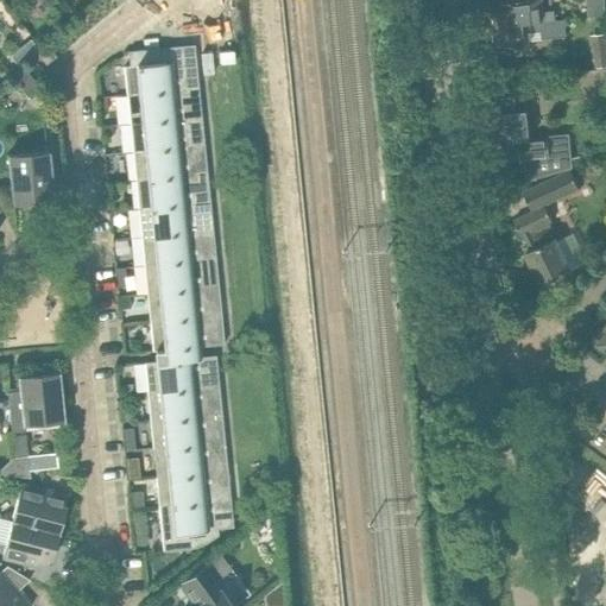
[(547,14),(544,0),(509,0),(486,2),(488,29),(555,23),(554,13),(547,14)]
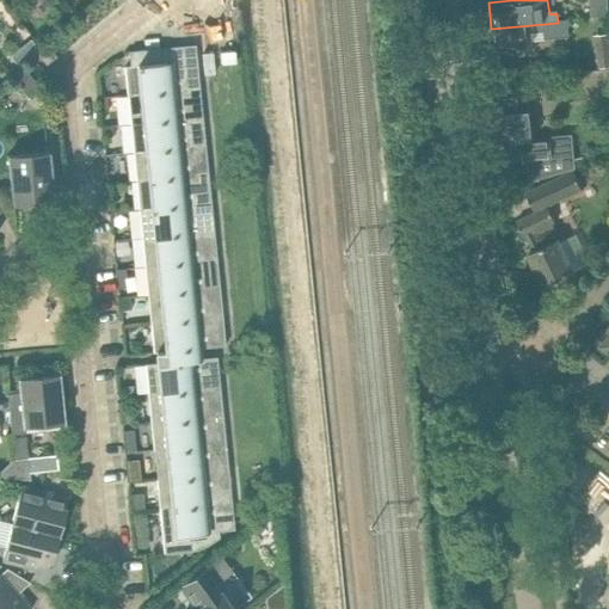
[(608,0),(594,0),(595,19),(608,17),(608,0)]
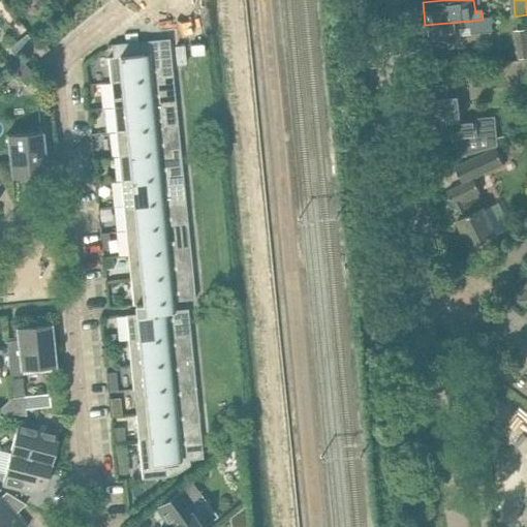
[(483,20),(425,25),(428,45),(447,43),(462,42),(461,30),(473,29),(474,36),(492,34),(491,27),(490,19),(483,20)]
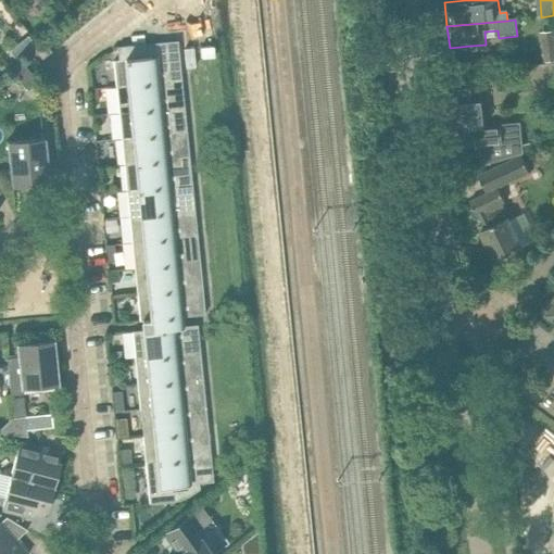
[(542,55),(543,64),(553,62),(553,35),(550,36),(551,54),(542,55)]
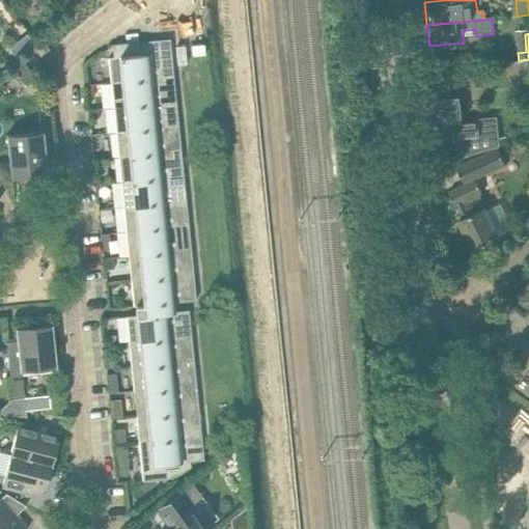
[(171,40),(114,47),(115,59),(111,59),(112,74),(174,67),(171,40)]
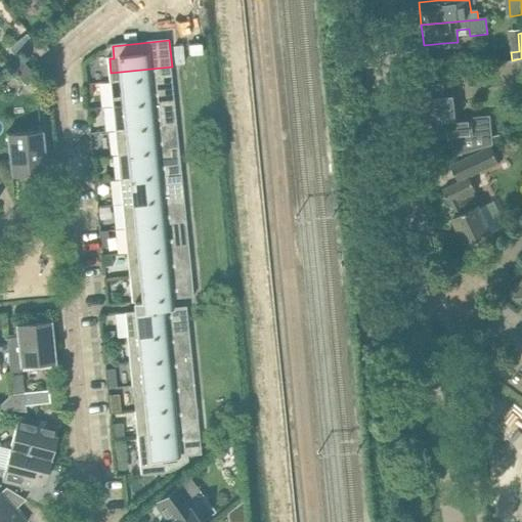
[(41,57),(50,50),(43,41),(34,48),(41,57)]
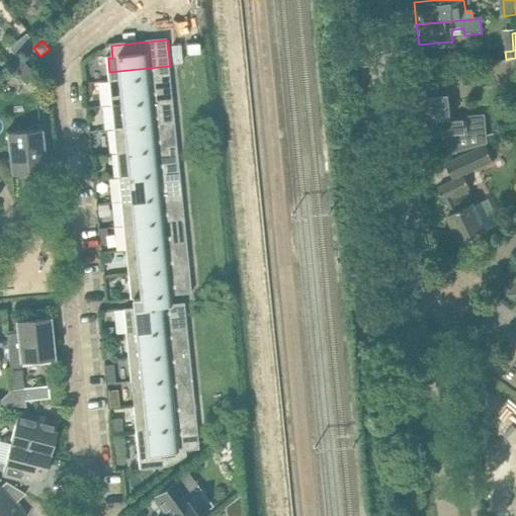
[(37,78),(21,58),(11,67),(27,86),(37,78)]
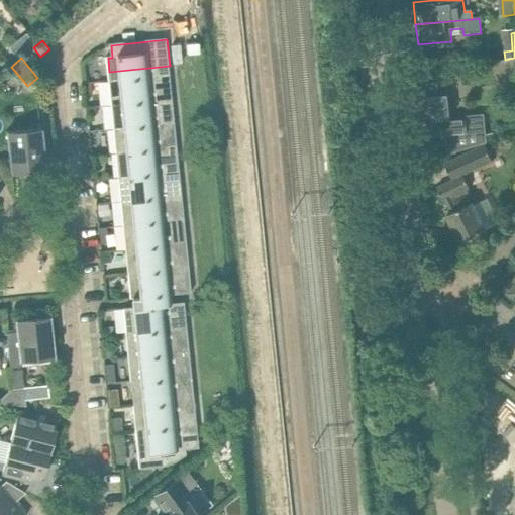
[(172,91),(170,66),(109,72),(112,97),(172,91)]
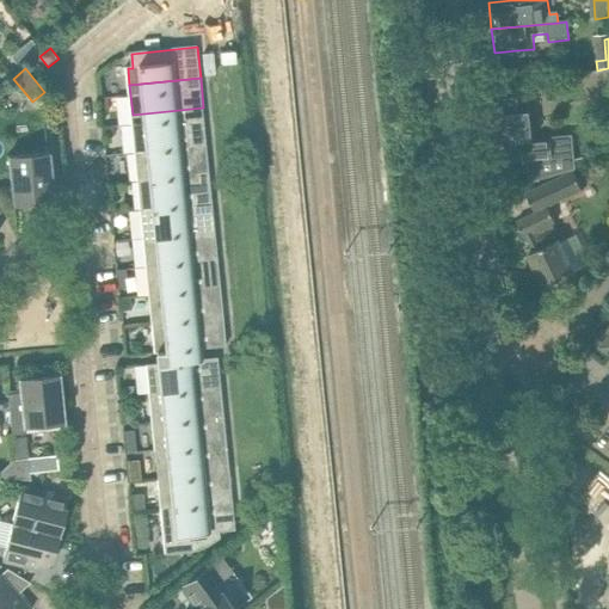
[(494,117),(493,117),(496,140),(497,140),(497,143),(494,147),(494,152),(498,154),(498,158),(521,157),(522,164),(529,162),(530,170),(535,170),(536,183),(559,177),(578,171),(578,168),(588,162),(585,158),(577,160),(574,136),(535,139),(531,114),(520,115),(518,100),(493,103),(494,117)]
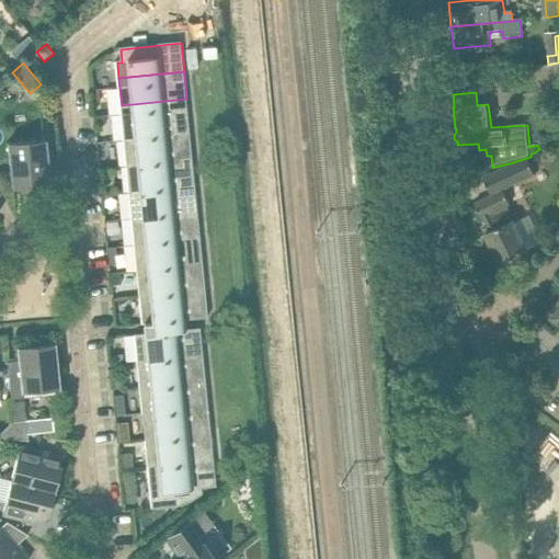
[(190,126),(186,99),(122,105),(124,133),(190,126)]
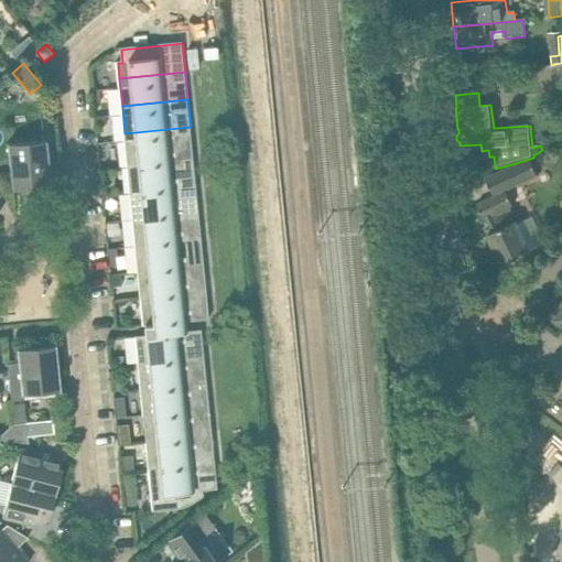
[(193,154),(191,127),(125,133),(128,161),(193,154)]
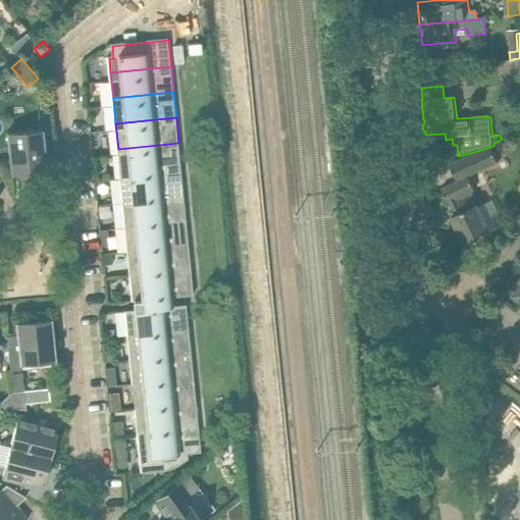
[(23,134),(8,135),(10,157),(12,176),(26,175),(26,177),(29,179),(32,179),(34,177),(34,174),(49,173),(44,132),(23,134)]
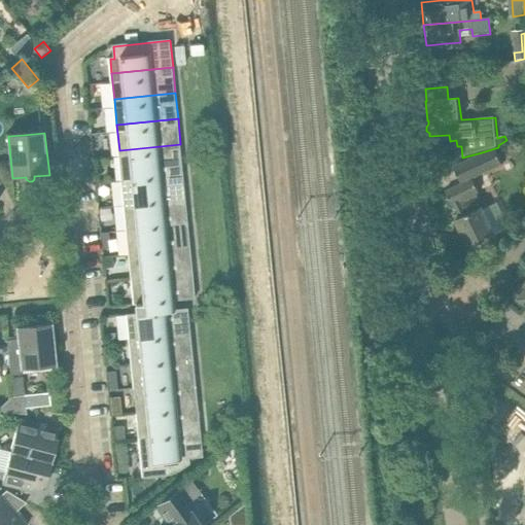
[(180,144),(119,150),(121,176),(183,170),(180,144)]
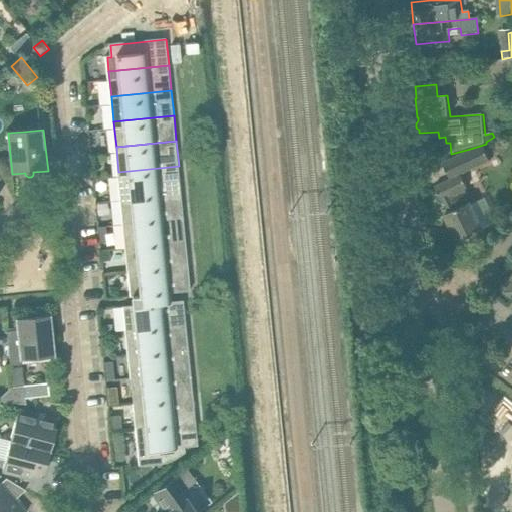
[(484,146),(444,165),(451,180),(454,179),(462,175),(491,161),(484,146)]
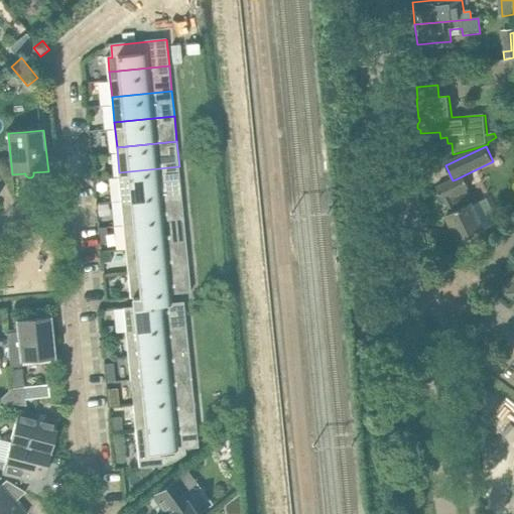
[(181,191),(179,166),(119,172),(122,198),(181,191)]
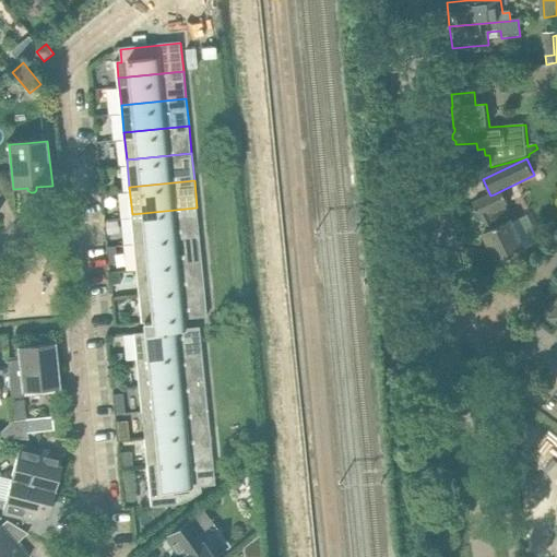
[(490,196),(474,203),(482,218),(484,217),(490,230),(486,233),(500,264),(520,256),(526,252),(512,222),(513,221),(506,206),(509,204),(502,190),(494,194),(490,196)]
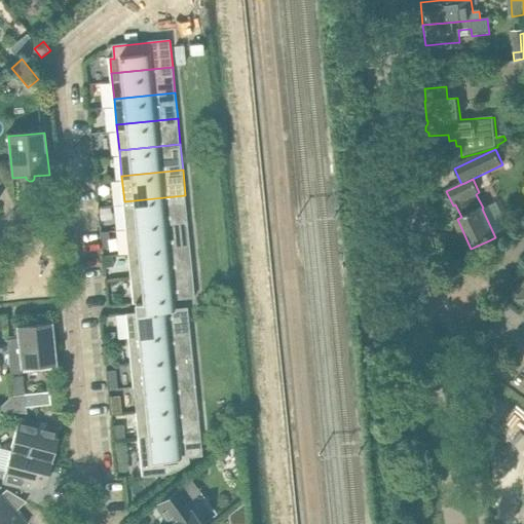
[(188,221),(185,195),(124,201),(126,227),(188,221)]
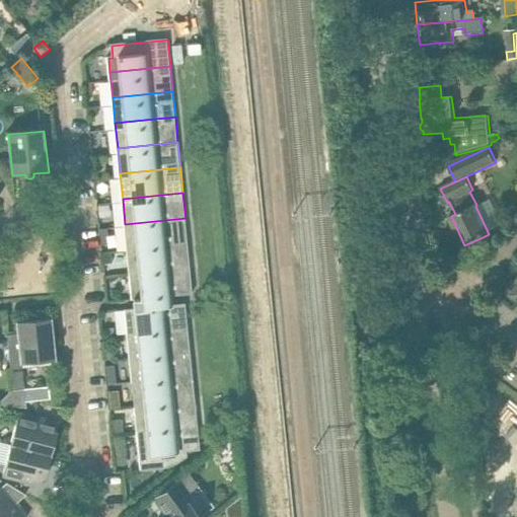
[(188,243),(186,218),(125,224),(128,249),(188,243)]
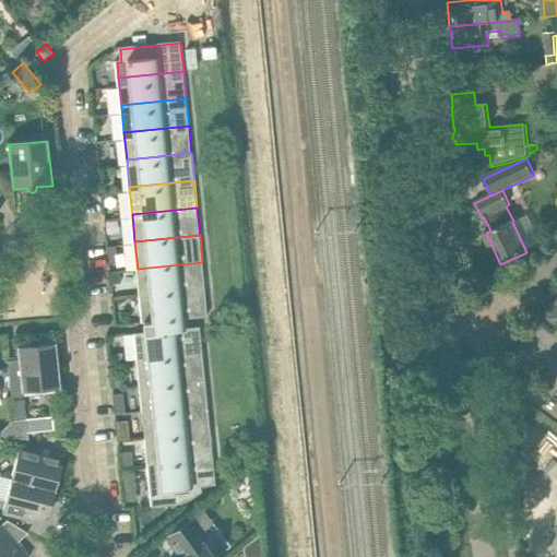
[(205,289),(202,262),(138,269),(140,296),(205,289)]
